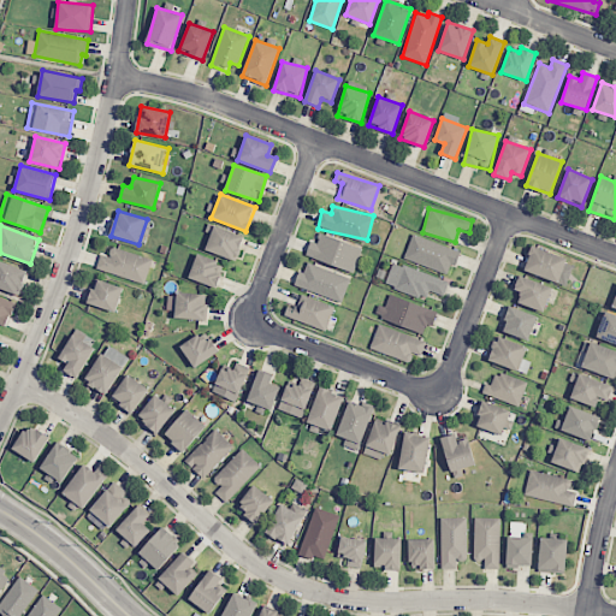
[(354,272),(362,248),(320,234),(317,243),(311,241),(306,255),(354,272)]
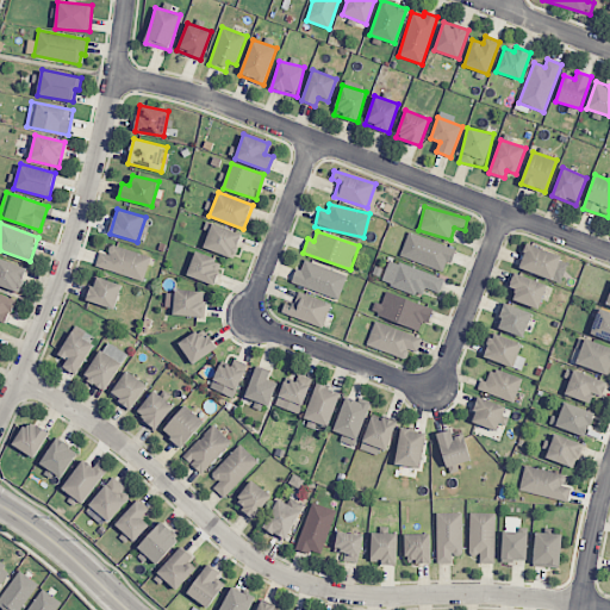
[(399,256),(443,272),(446,262),(450,263),(456,249),(408,232),(399,256)]
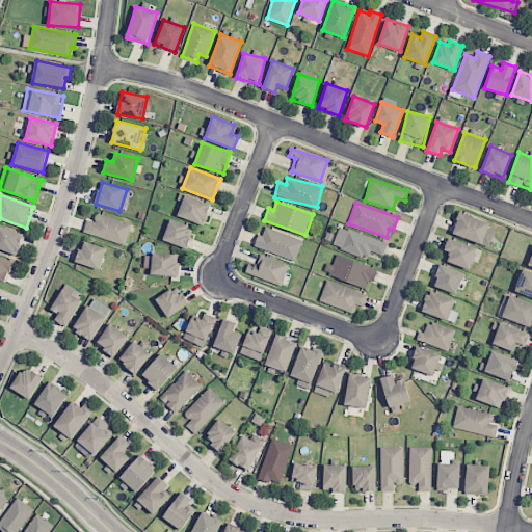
[(489,223),(459,212),(452,233),(482,244),(489,223)]
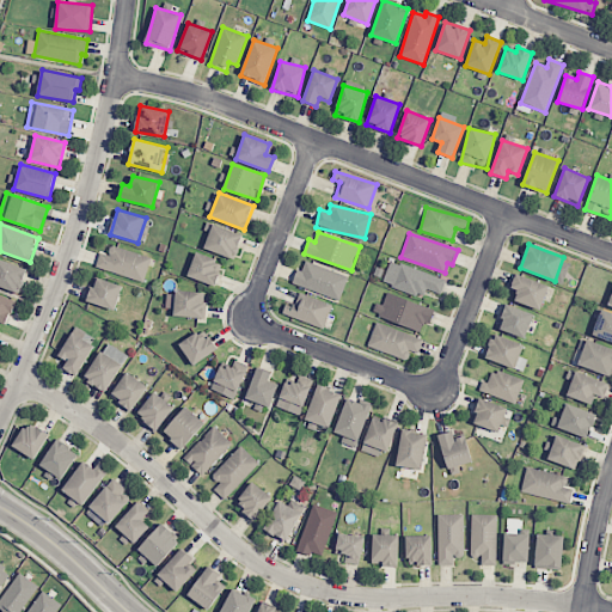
[(96,268),(144,282),(152,258),(111,245),(108,255),(101,252),(96,268)]
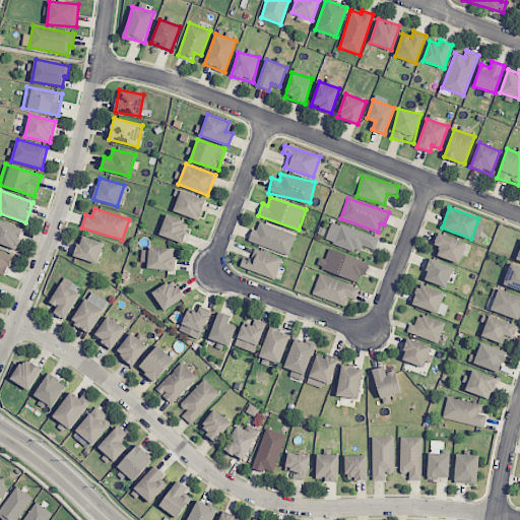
[(184,242),(189,221),(166,215),(160,236),(184,242)]
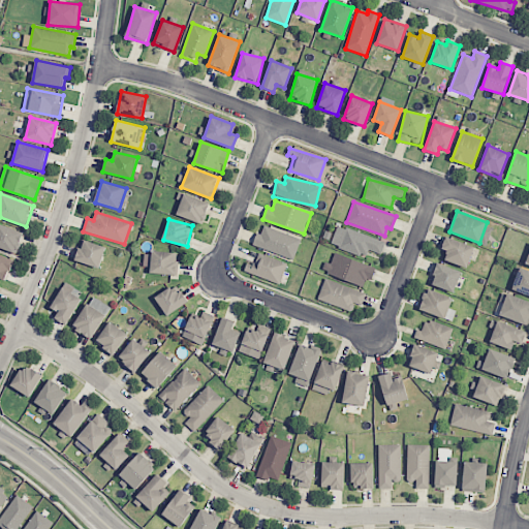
[(0,247),(17,254),(25,234),(0,223),(0,247)]
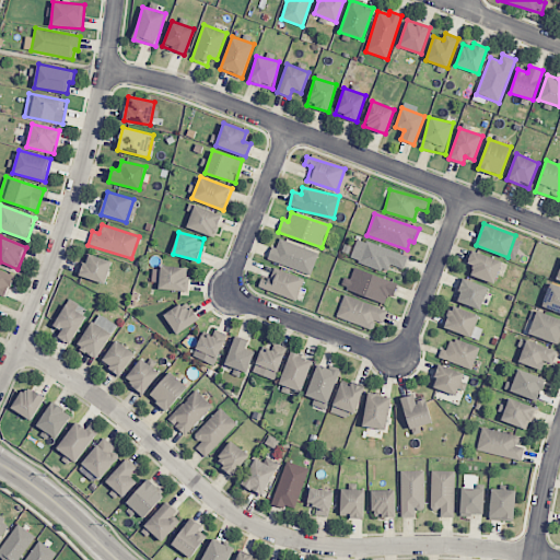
[(404,269),(408,254),(357,240),(351,260),(388,270),(389,265),(404,269)]
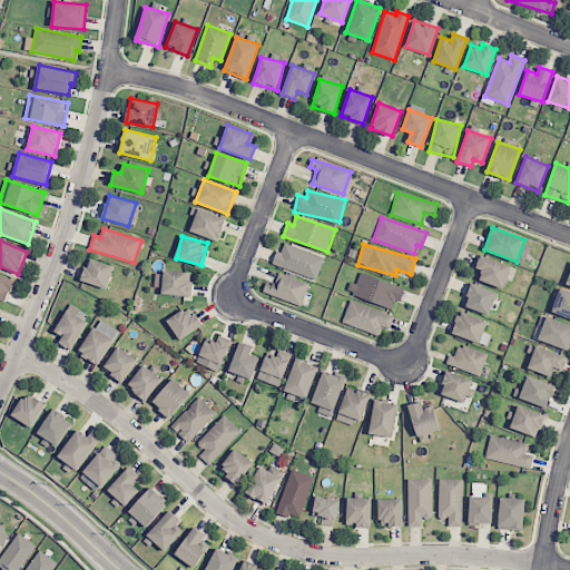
[(273,266),(317,278),(324,255),(284,245),(282,252),(276,251),(273,266)]
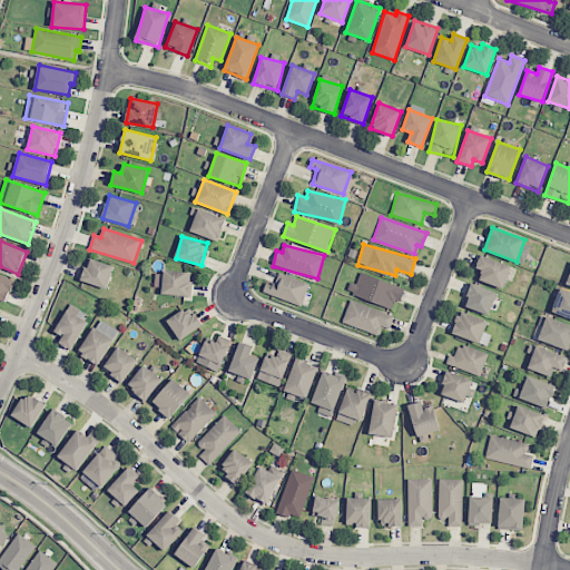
[(475,268),(482,271),(479,279),(502,290),(511,267),(481,254),(475,268)]
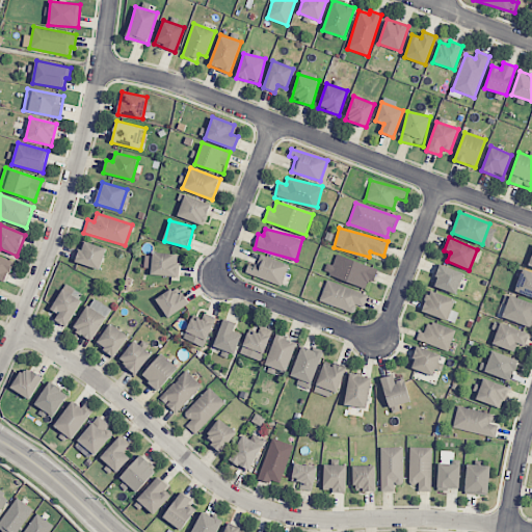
[(76,262),(100,270),(107,248),(83,241),(76,262)]
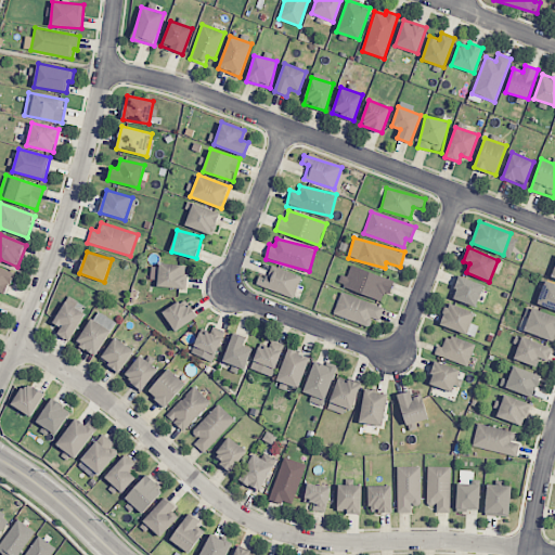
[(152,263),(151,285),(185,286),(186,266),(152,263)]
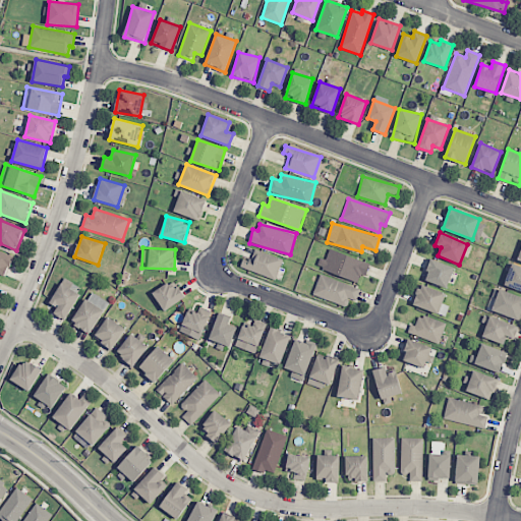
[(276,280),(283,259),(254,248),(249,262),(243,259),(240,267),(276,280)]
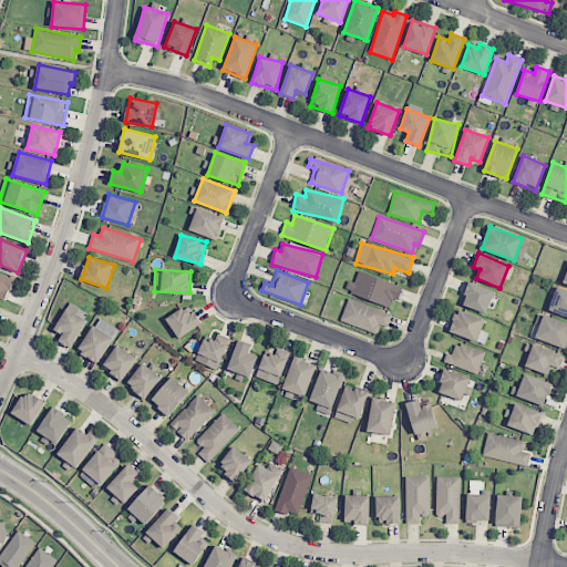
[(0,298),(6,301),(14,278),(0,272),(0,298)]
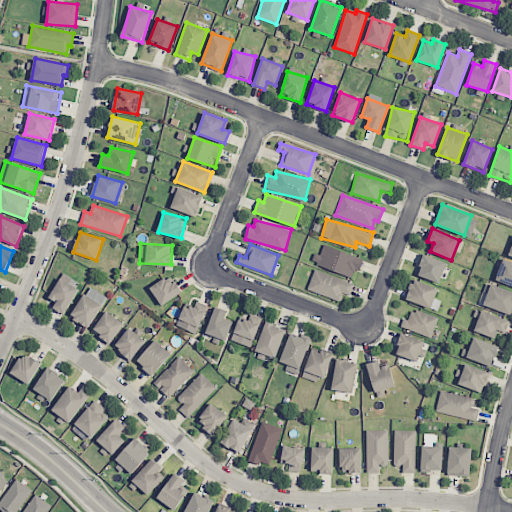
[(352,275),(353,269),(360,271),(364,257),(323,247),(321,255),(315,253),(312,265),(352,275)]
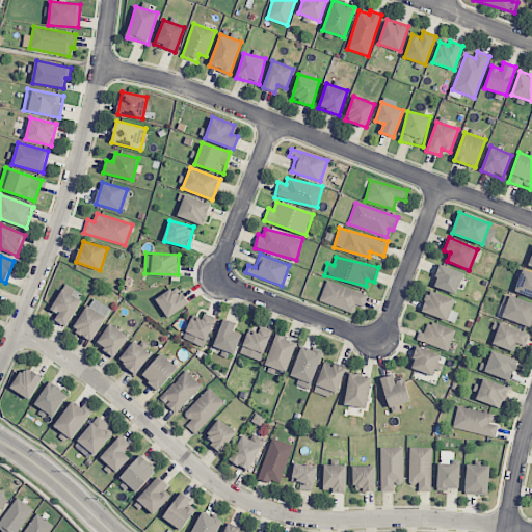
[(463,272),(440,265),(432,286),(457,294),(463,272)]
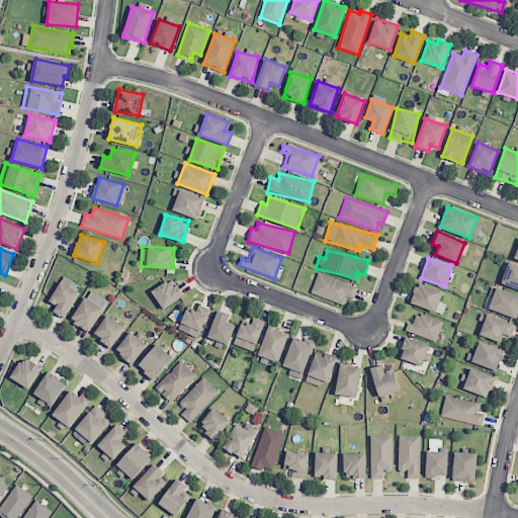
[(517,264),(509,261),(501,283),(517,289),(517,264)]
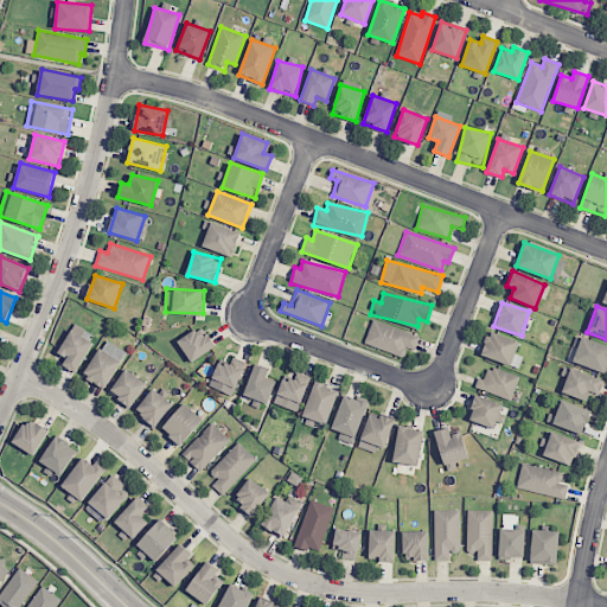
[(420,336),(372,320),(364,344),(404,357),(407,349),(415,351),(420,336)]
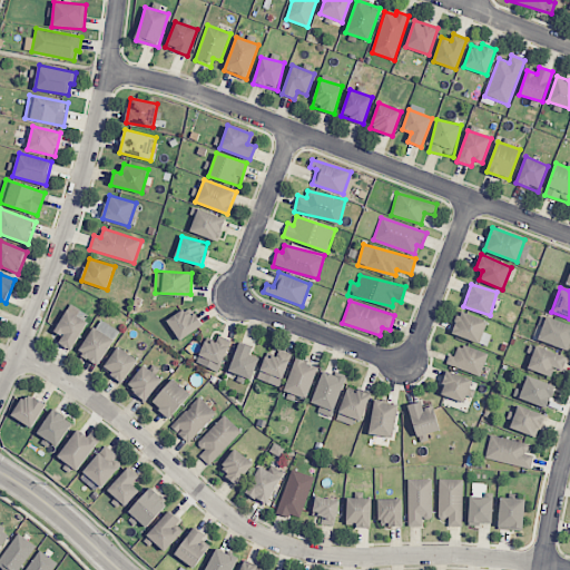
[(64,336),(59,343),(71,351),(88,322),(79,316),(82,311),(70,304),(55,332),(64,336)]
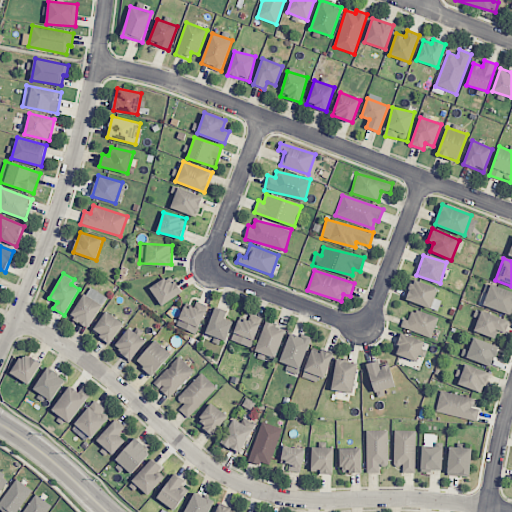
[(161,305),(183,292),(171,274),(150,288),(161,305)]
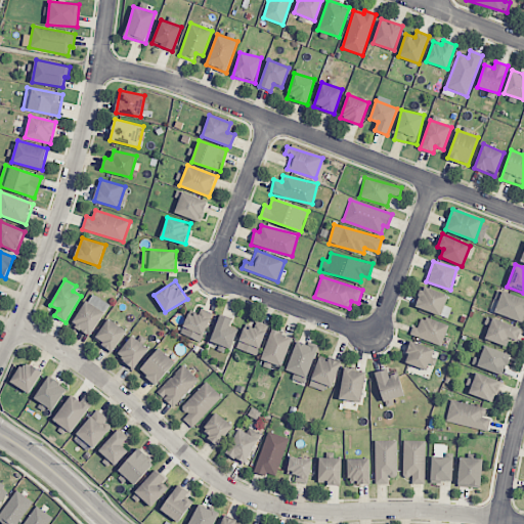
[(445,306),(448,294),(422,287),(417,309),(449,317),(451,308),(445,306)]
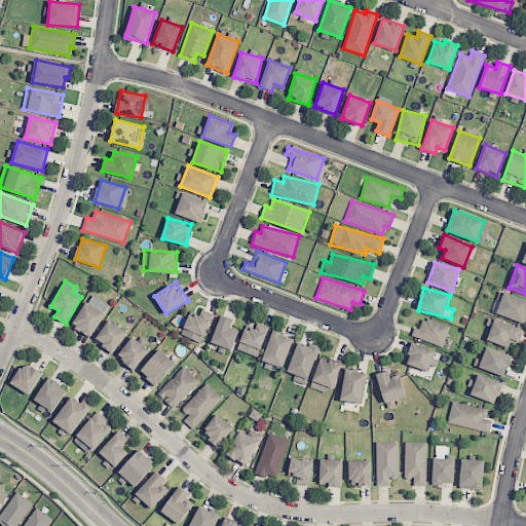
[(497,315),(525,322),(525,298),(502,293),(497,315)]
